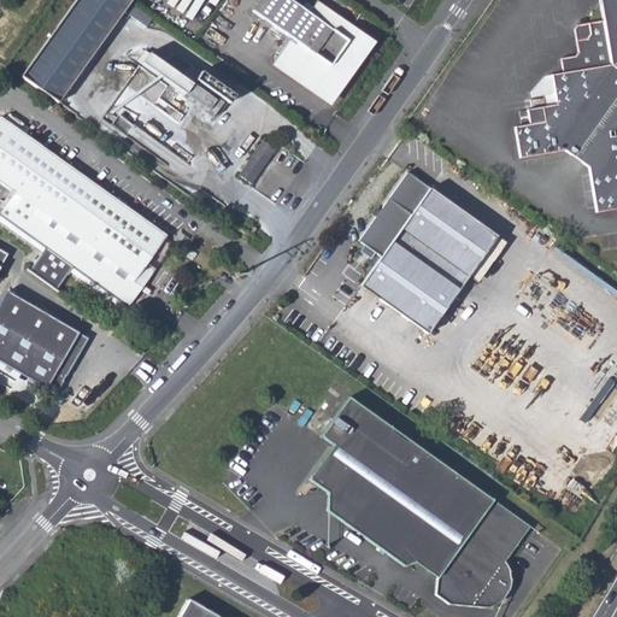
[(133,1),(130,0),(76,0),(24,74),(62,101),(133,1)]
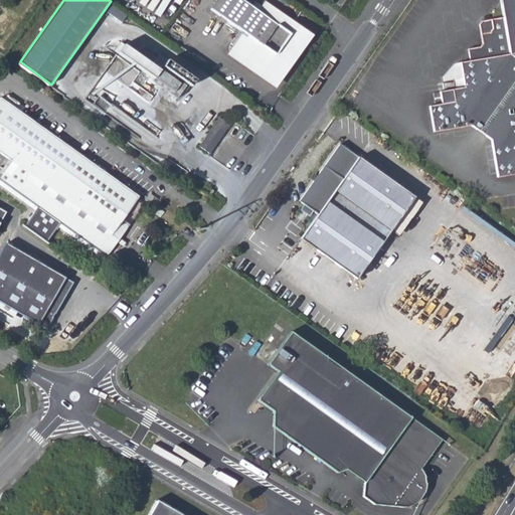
[(243,34),(229,53),(269,81),(282,75),(311,32),(267,1),(262,6),(256,3),(252,8),(244,2),(244,0),(219,0),(211,12),(243,34)]
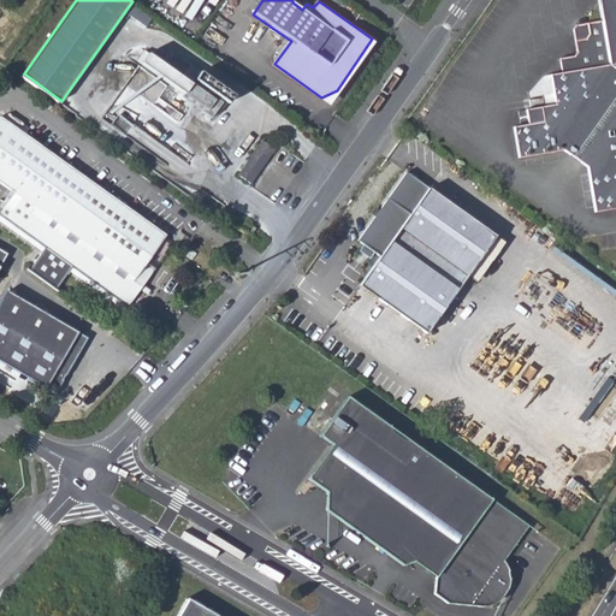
[(523,111),(526,125),(511,128),(516,161),(561,154),(585,171),(591,215),(615,212),(615,0),(611,0),(611,1),(594,4),(597,22),(570,25),(568,29),(572,53),(567,57),(556,58),(557,73),(546,75),(539,76),(529,99),(540,96),(549,95),(551,106),(542,107),(523,111)]
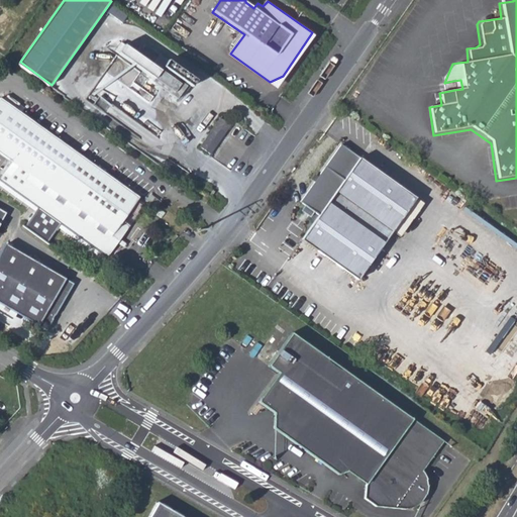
[(110,4),(106,9),(122,19),(125,14),(110,4)]
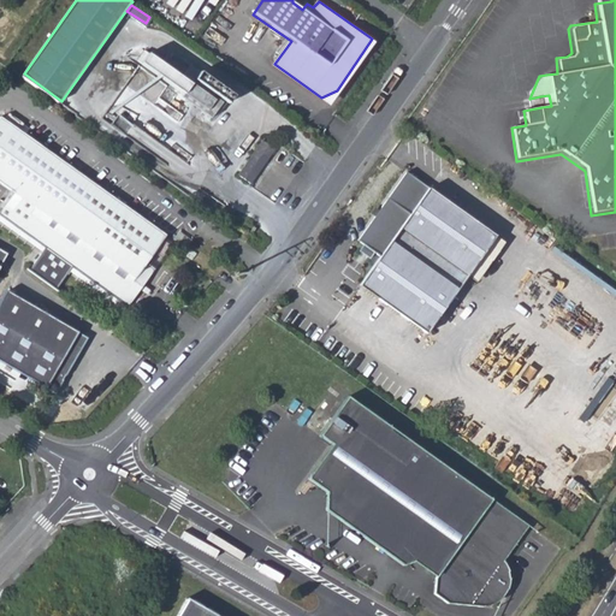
[(214,101),(147,54),(138,64),(207,112),(205,114),(213,120),(224,106),(215,100),(214,101)]
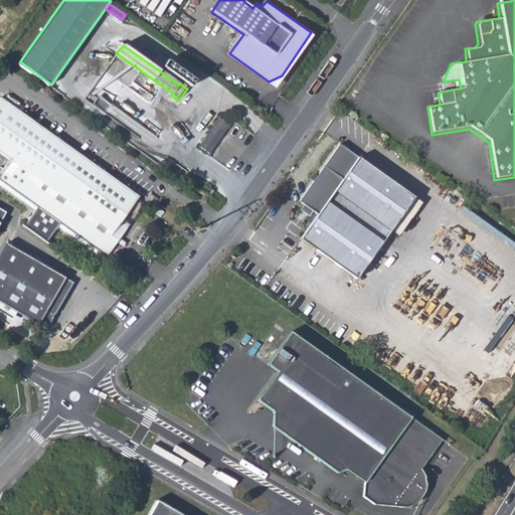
[(197,82),(170,64),(166,70),(192,90),(197,82)]
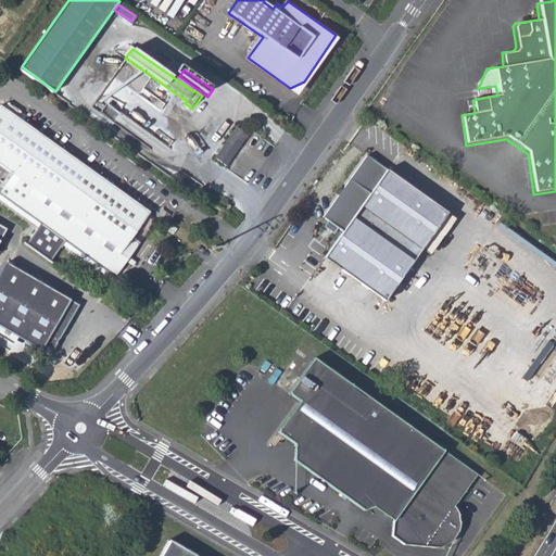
[(495,86),(488,87),(489,97),(497,96),(495,86)]
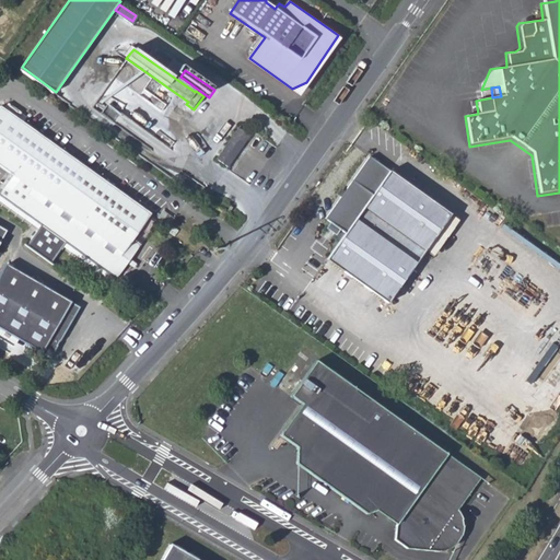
[(150,214),(0,107),(0,167),(10,175),(0,188),(0,196),(41,225),(26,247),(51,265),(66,243),(115,278),(140,244),(133,240),(150,214)]
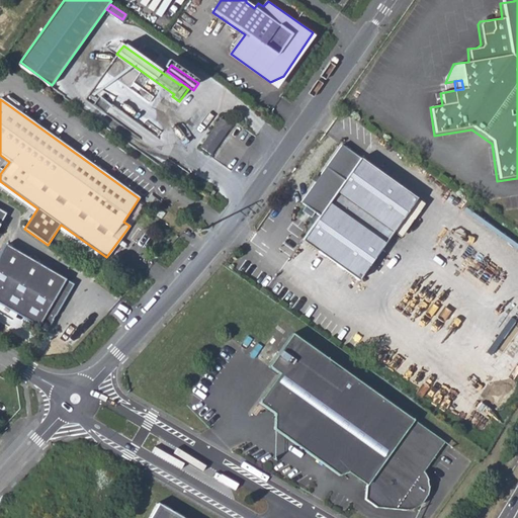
[(220,118),(199,147),(209,154),(230,125),(220,118)]
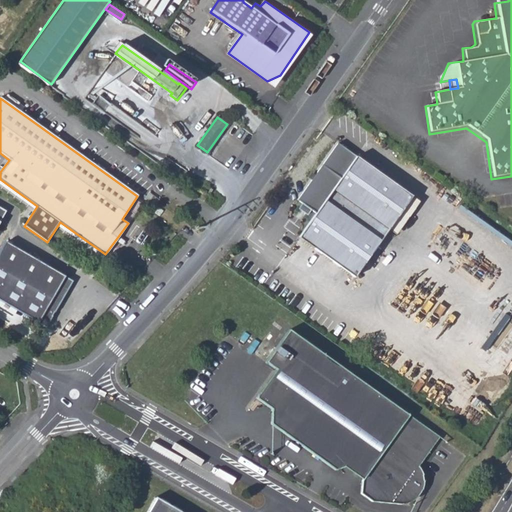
[(312,216),(295,241),(351,281),(408,199),(334,147),(294,203),(312,216)]
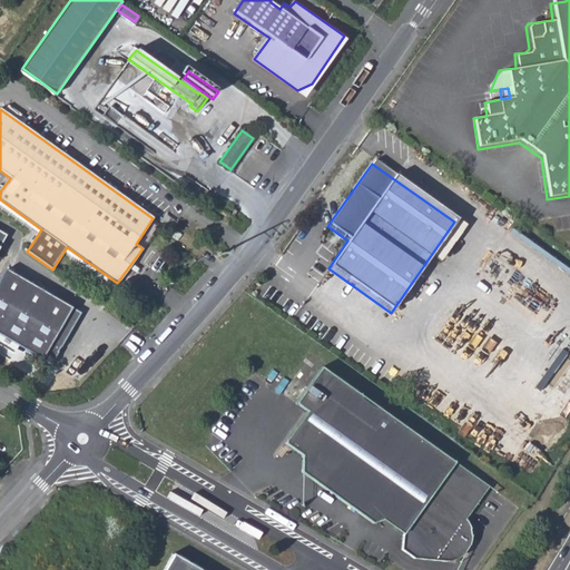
[(158,219),(170,229),(175,225),(176,220),(164,212),(158,219)]
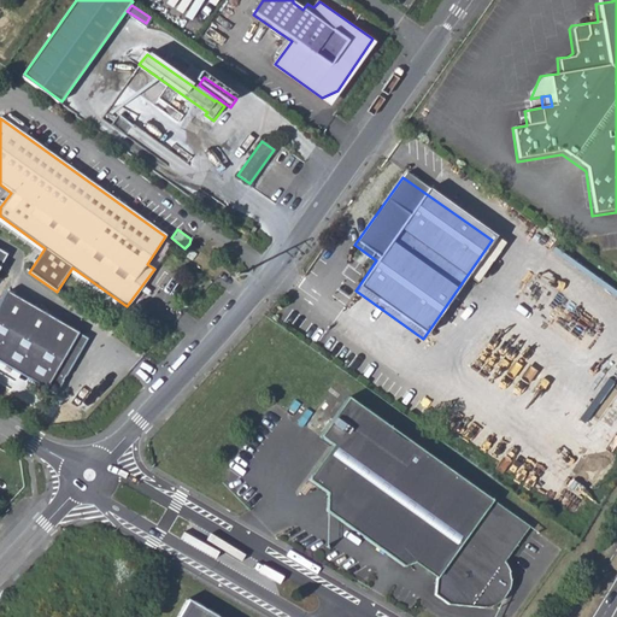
[(184,258),(191,262),(197,253),(191,250),(184,258)]
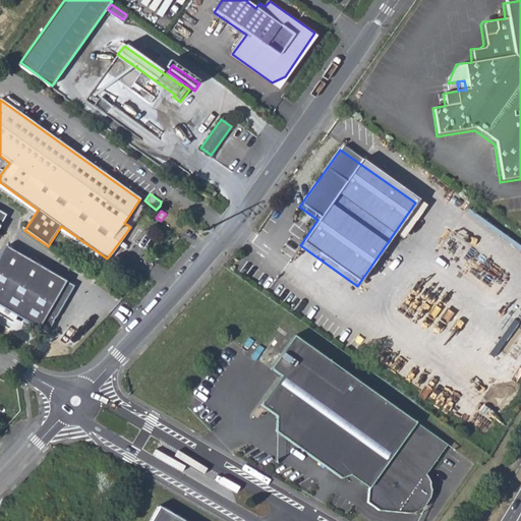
[(5,245),(0,253),(0,268),(54,300),(64,281),(5,245)]
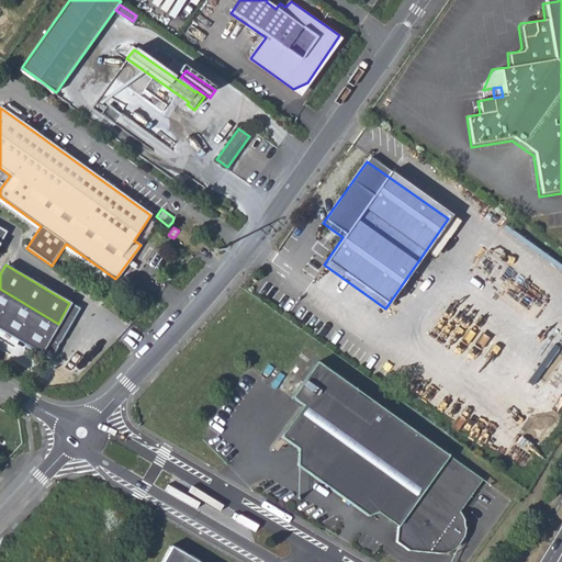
[(58,324),(0,289),(0,329),(48,359),(79,308),(69,303),(58,324)]
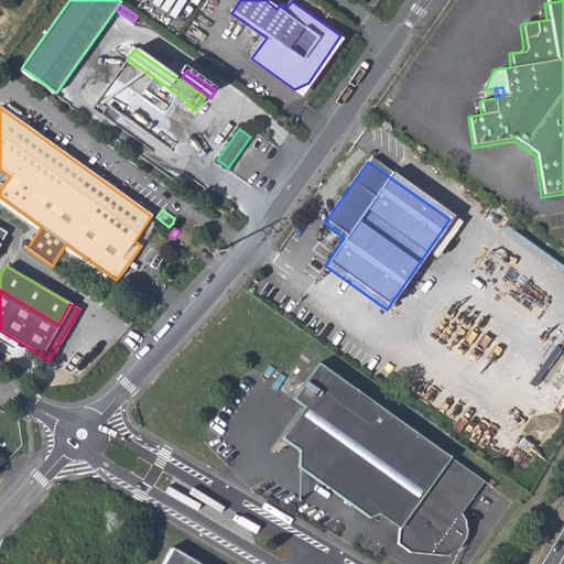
[(461,517),(484,485),(318,366),(293,401),(304,409),(282,441),(299,453),(299,469),(369,520),(386,514),(402,527),(399,531),(398,545),(410,554),(421,556),(457,550),(461,549),(464,546),(466,543),(468,540),(470,535),(470,531),(469,525),(467,522),(466,520),(463,518),(461,517)]
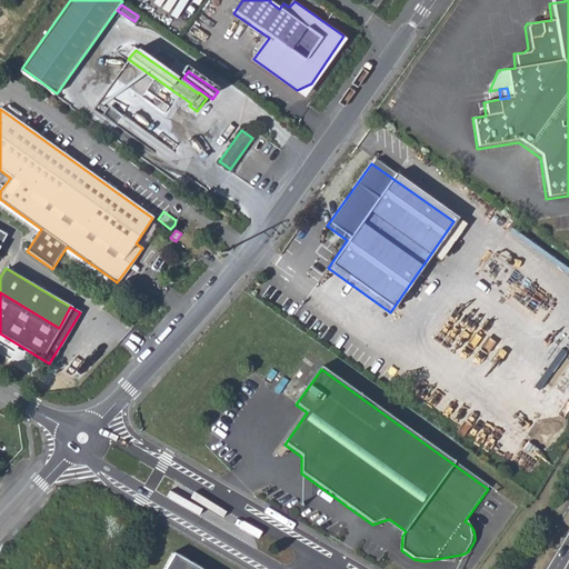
[(200,568),(172,552),(161,568),(200,568)]
